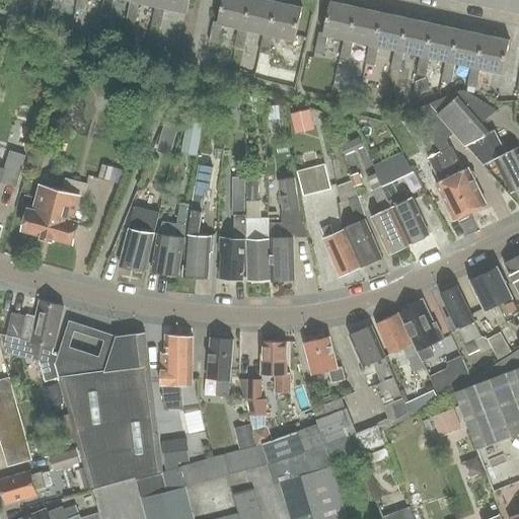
[(78,0),(77,9),(86,11),(88,0),(78,0)]
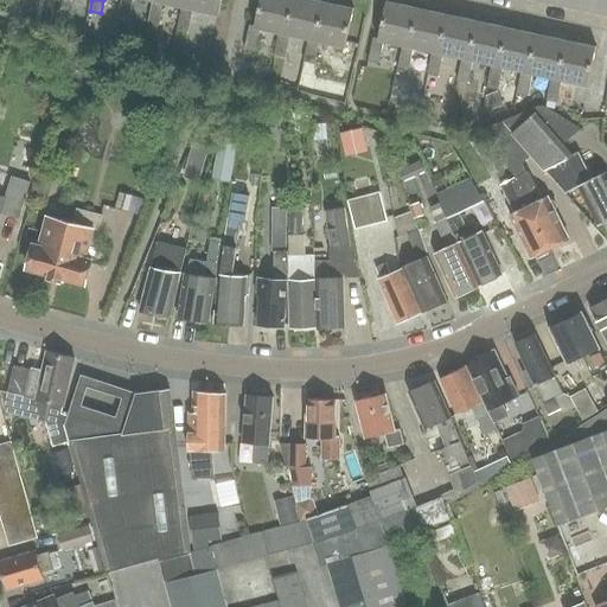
[(123,0),(120,18),(131,19),(134,0),(147,0),(154,1),(159,2),(159,0),(123,0)]
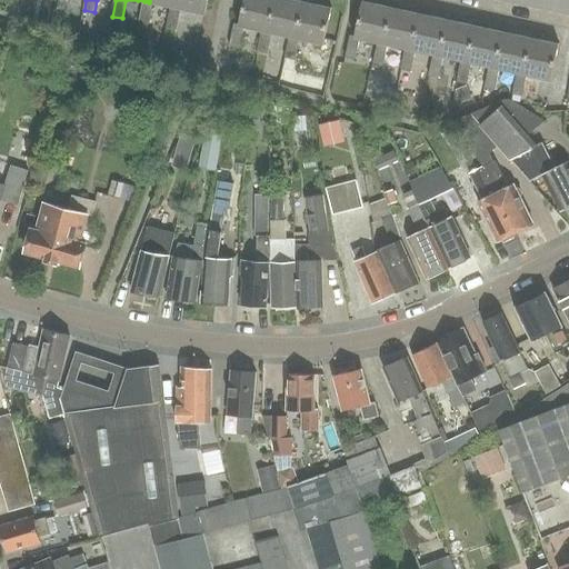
[(145,1),(140,22),(150,25),(155,3),(172,8),(178,9),(179,0),(149,0),(149,2),(145,1)]
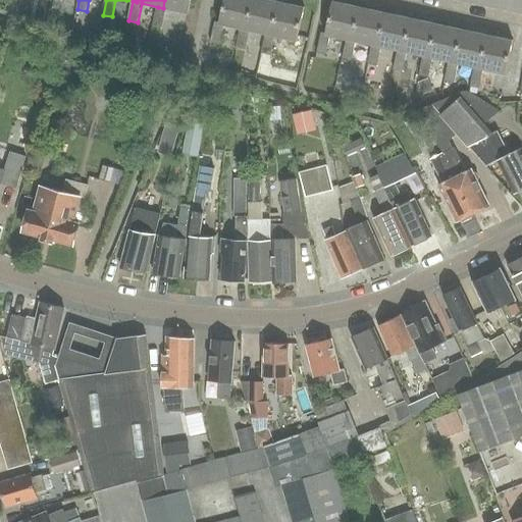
[(158,7),(154,25),(162,28),(166,8),(189,13),(191,0),(164,0),(163,8),(158,7)]
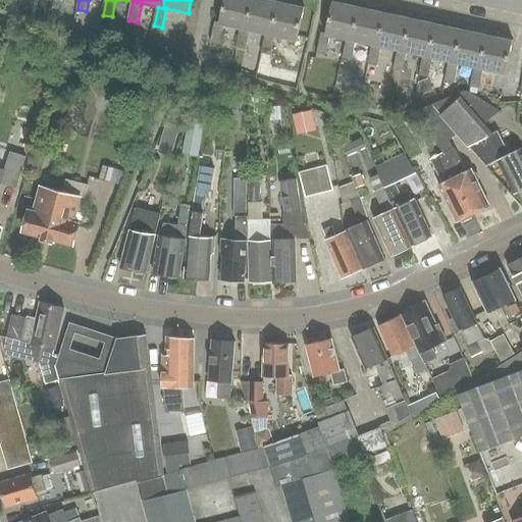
[(216,22),(211,44),(221,46),(225,25),(240,29),(245,30),(251,0),(223,0),(219,23),(216,22)]
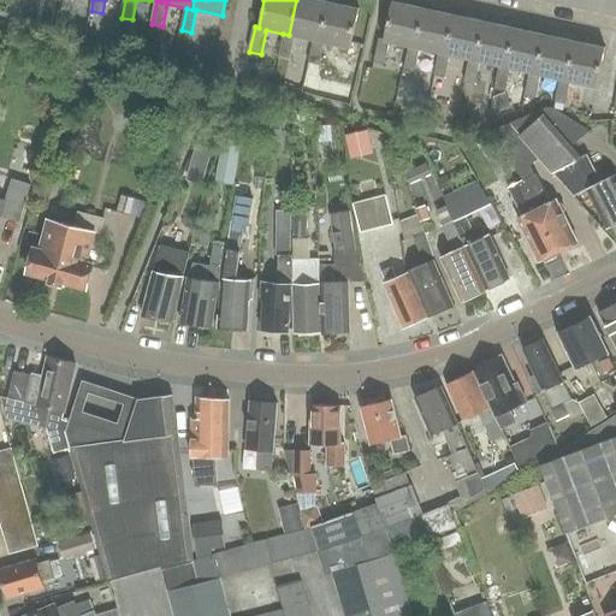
[(283,34),(278,58),(289,60),(294,36),(313,41),(320,42),(327,3),(313,0),(296,0),(289,35),(283,34)]
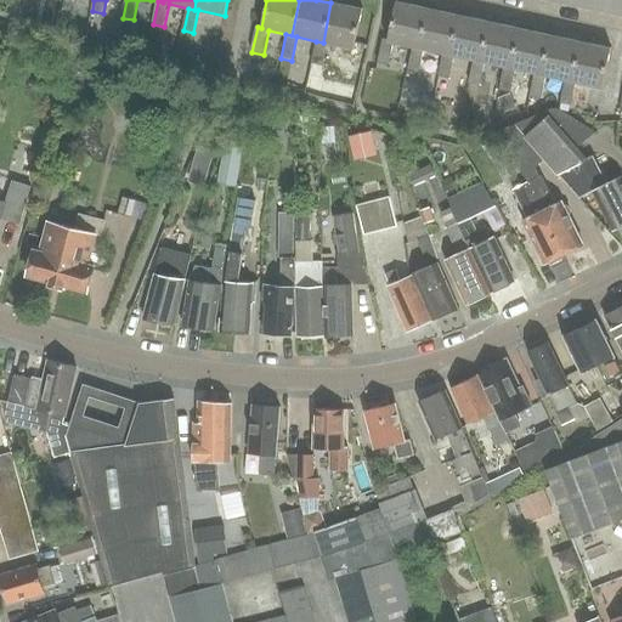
[(316,41),(311,64),(323,67),(328,44),(354,49),(362,10),(331,3),(323,43),(316,41)]
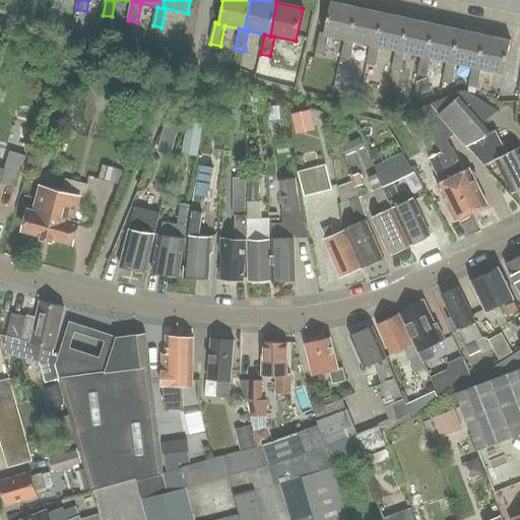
[(320,34),(316,54),(325,56),(329,37),(344,40),(349,41),(356,8),(331,2),(324,35),(320,34)]
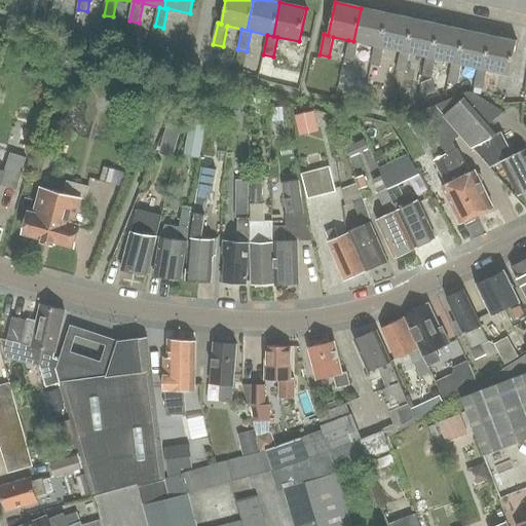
[(348,40),(344,61),(353,63),(359,42),(375,45),(380,47),(387,13),(361,8),(353,41),(348,40)]
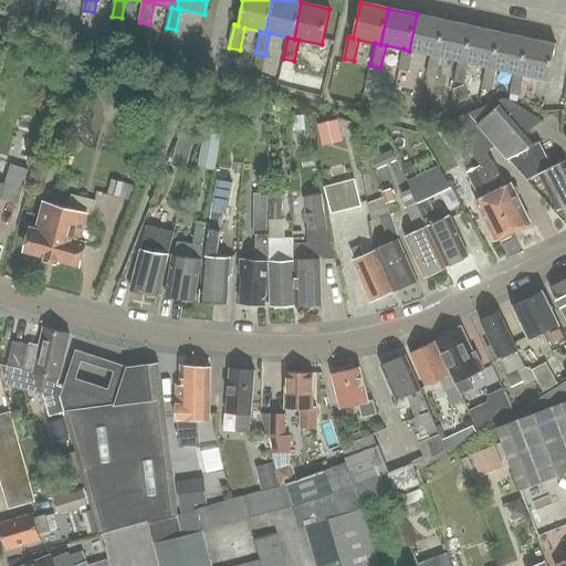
[(404,49),(399,71),(409,73),(413,51),(431,55),(437,56),(444,20),(417,14),(409,51),(404,49)]
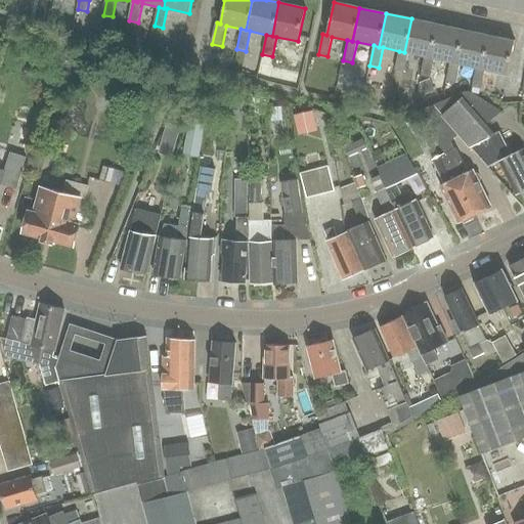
[(399,51),(394,71),(403,73),(407,53),(425,56),(430,57),(437,25),(411,18),(404,52),(399,51)]
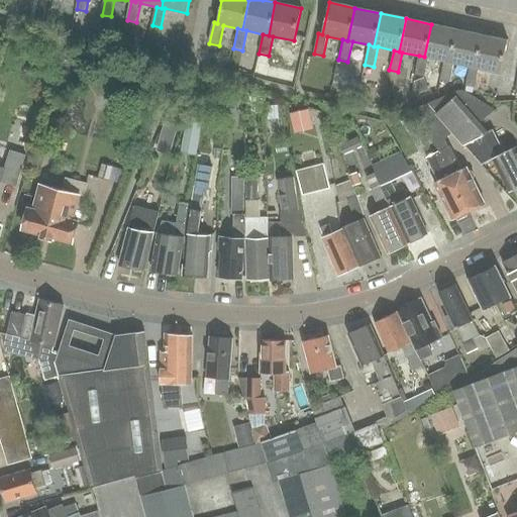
[(449,63),(456,29),(431,24),(424,57),(419,56),(415,76),(423,78),(428,58),(444,61),(449,63)]
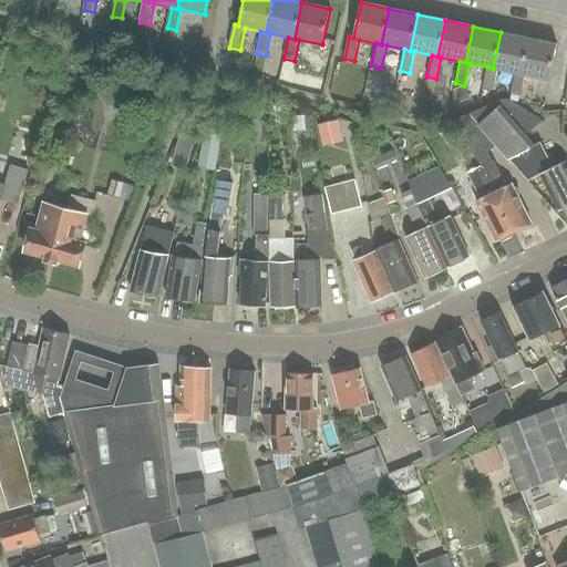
[(522,74),(529,39),(501,32),(493,69),(487,66),(482,89),(493,91),(497,70),(515,73),(522,74)]
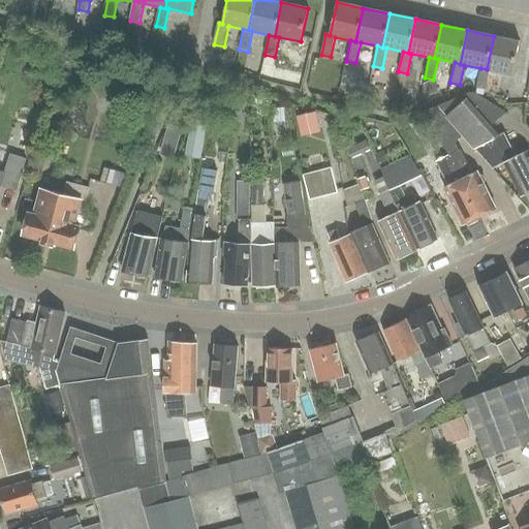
[(480,68),(476,89),(486,90),(490,70),(512,75),(520,41),(494,36),(487,69),(480,68)]
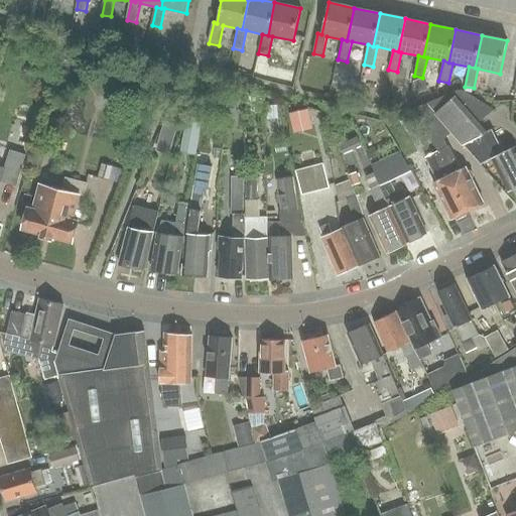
[(60,57),(60,63),(66,67),(70,63),(71,58),(66,55),(60,57)]
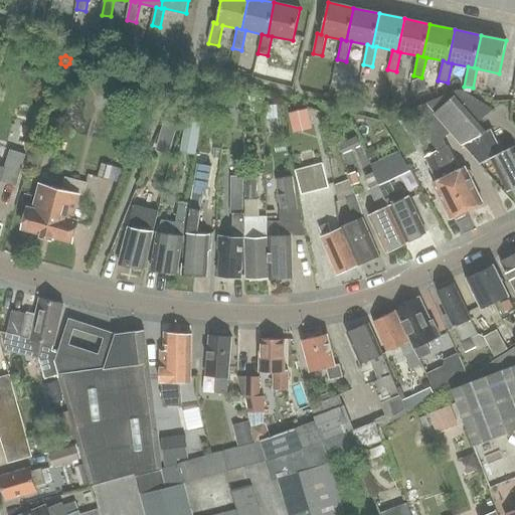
[(422,78),(412,82),(417,94),(426,90),(422,78)]
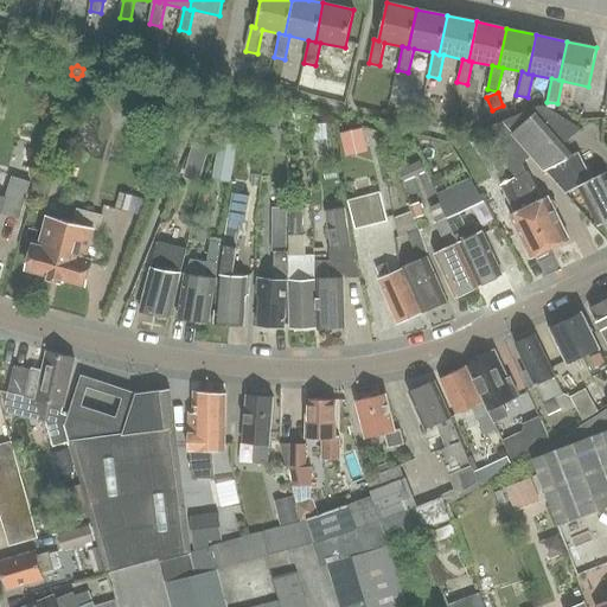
[(538,108),(502,122),(531,157),(556,184),(564,195),(579,187),(599,227),(606,222),(606,176),(606,174),(593,181),(579,154),(574,157),(564,144),(580,132),(538,108)]
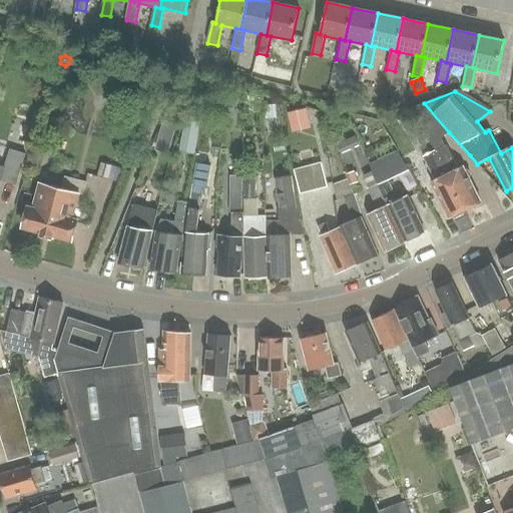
[(424,103),(406,111),(409,115),(416,124),(422,131),(436,150),(437,152),(435,153),(465,211),(481,203),(463,166),(458,169),(447,147),(442,138),(449,132),(424,103)]
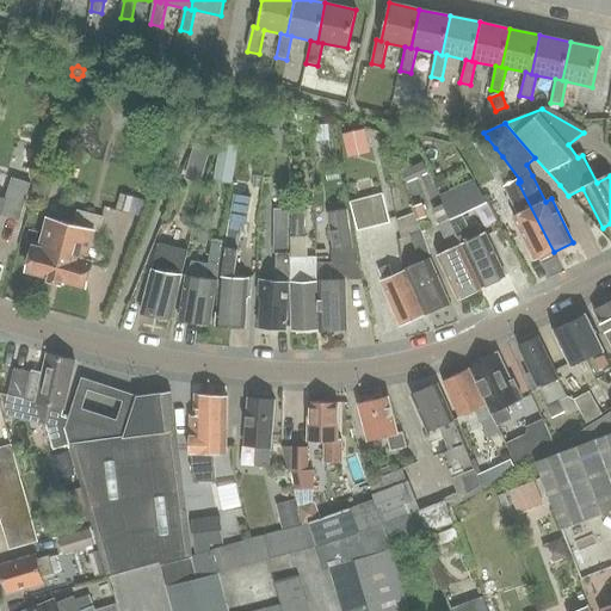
[(366,129),(344,135),(350,159),(371,154),(366,129)]
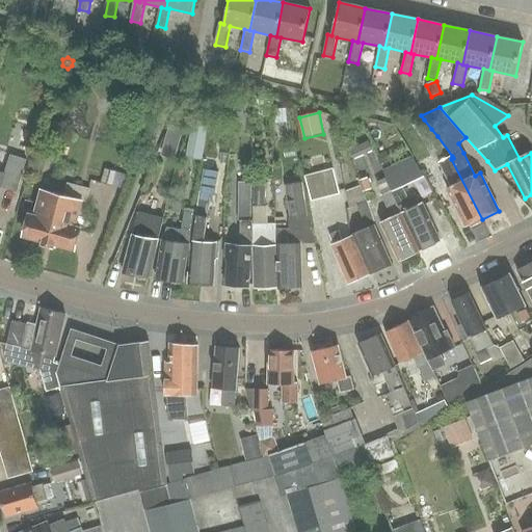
[(424,120),(417,125),(424,134),(431,129),(424,120)]
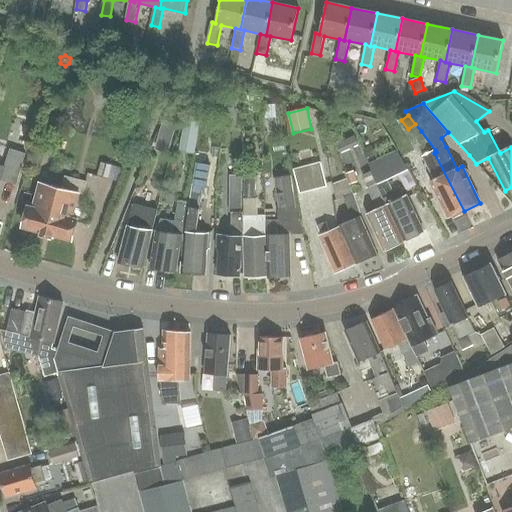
[(185,116),(183,128),(198,131),(201,118),(185,116)]
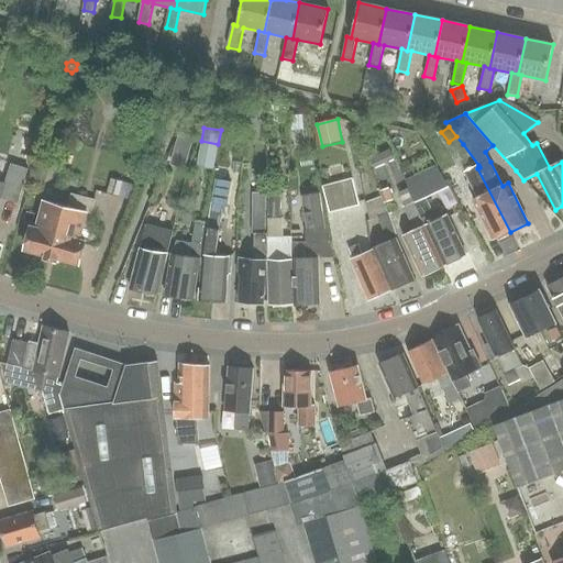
[(180,133),(175,151),(189,155),(195,138),(180,133)]
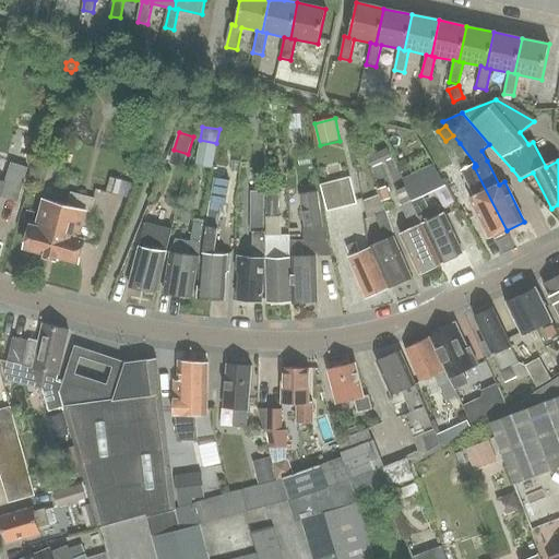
[(370,156),(367,157),(371,168),(375,167),(391,159),(387,149),(370,156)]
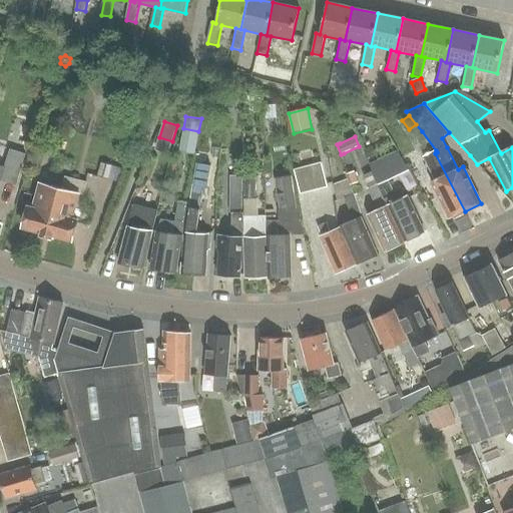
[(283,143),(273,145),(275,152),(284,150),(283,143)]
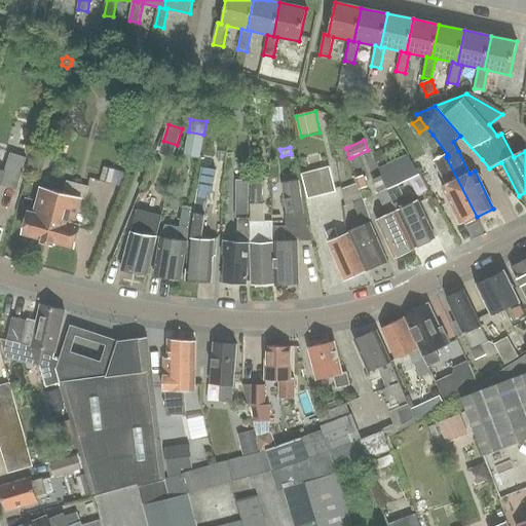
[(381,150),(373,154),(376,163),(385,159),(381,150)]
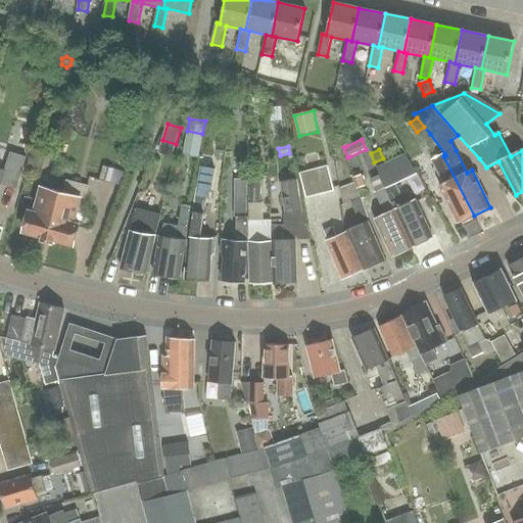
[(383,185),(386,184),(416,171),(405,152),(375,165),(383,185)]
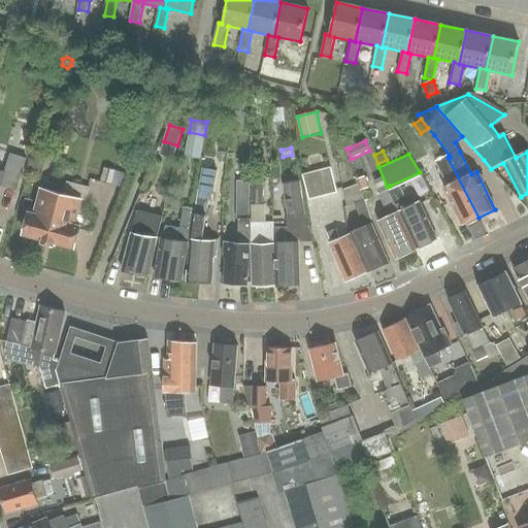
[(27,159),(11,155),(5,173),(0,171),(0,191),(2,186),(17,191),(27,159)]
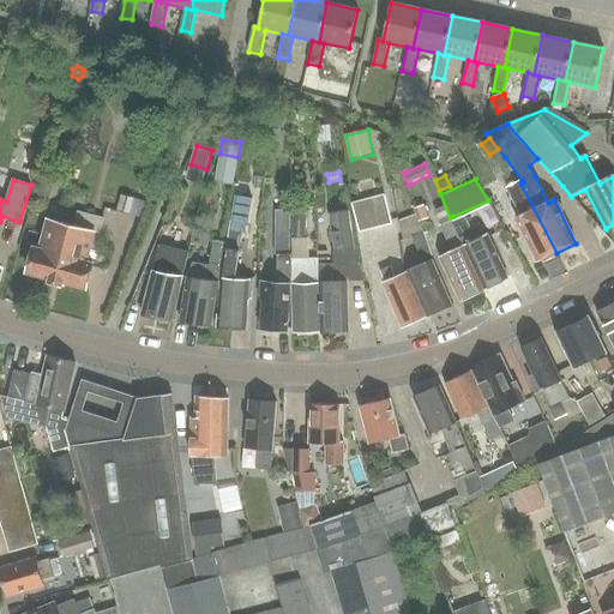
[(522,180),(506,187),(507,190),(521,216),(516,218),(539,262),(557,253),(521,184),(523,182),(522,180)]
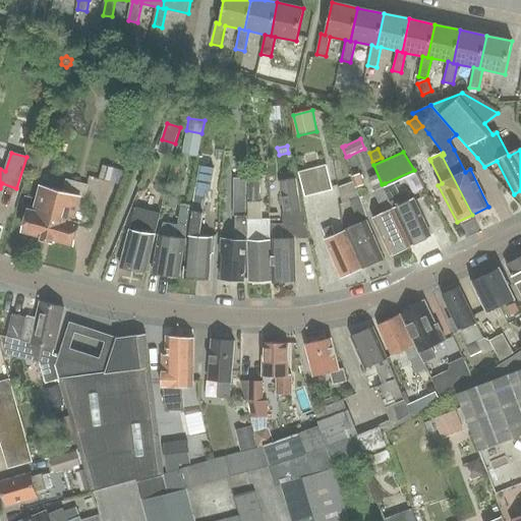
[(111,182),(114,169),(104,166),(100,179),(111,182)]
